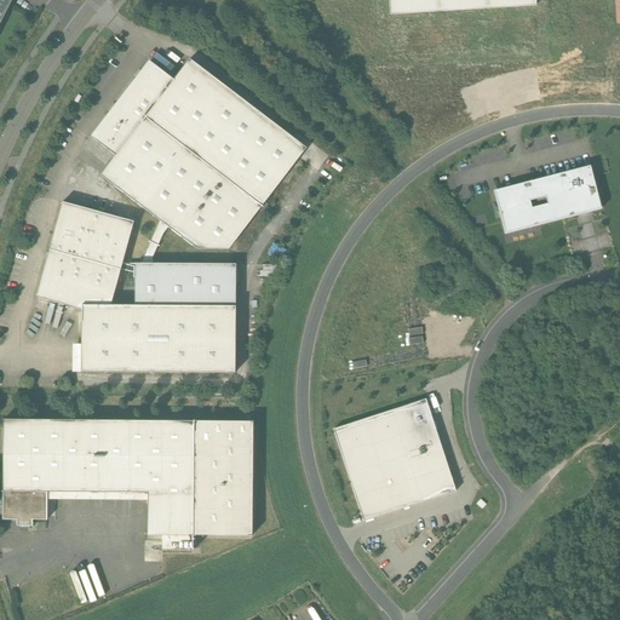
[(0,0),(0,26),(12,0),(0,0)]
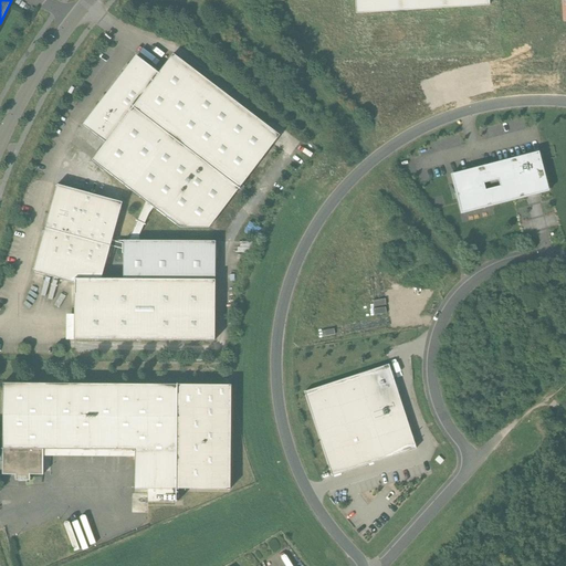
[(279,136),(173,55),(159,74),(136,56),(82,126),(106,144),(92,161),(146,202),(128,241),(117,242),(112,240),(109,247),(123,250),(123,280),(215,281),(215,242),(139,242),(139,236),(149,215),(154,208),(179,229),(208,229),(279,136)]
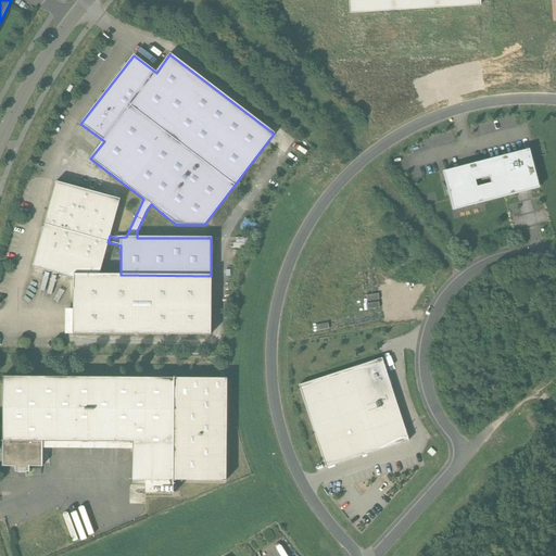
[(540,189),(529,150),(442,172),(452,212),(522,193),(540,189)]
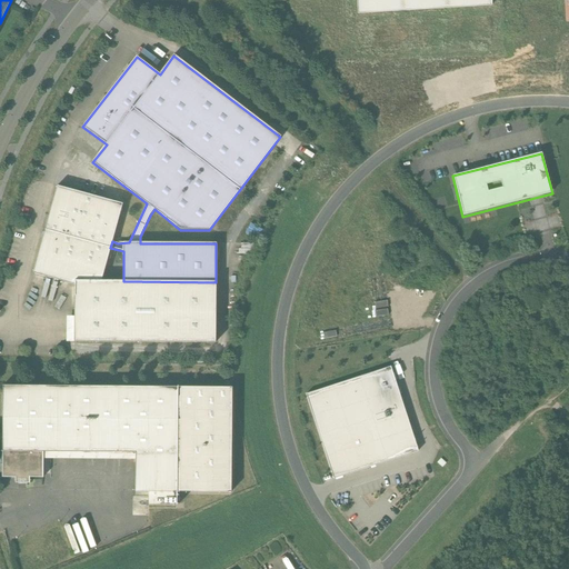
[(122,205),(57,187),(33,275),(75,286),(75,342),(216,343),(216,282),(123,281),(101,281),(110,248),(112,241),(122,205)]
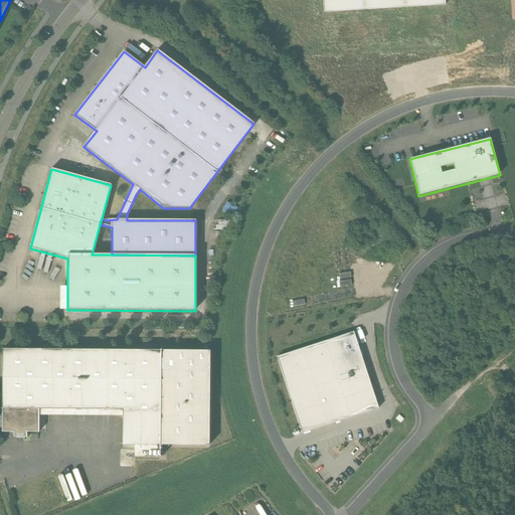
[(353,333),(277,357),(302,435),(378,409),(353,333)]
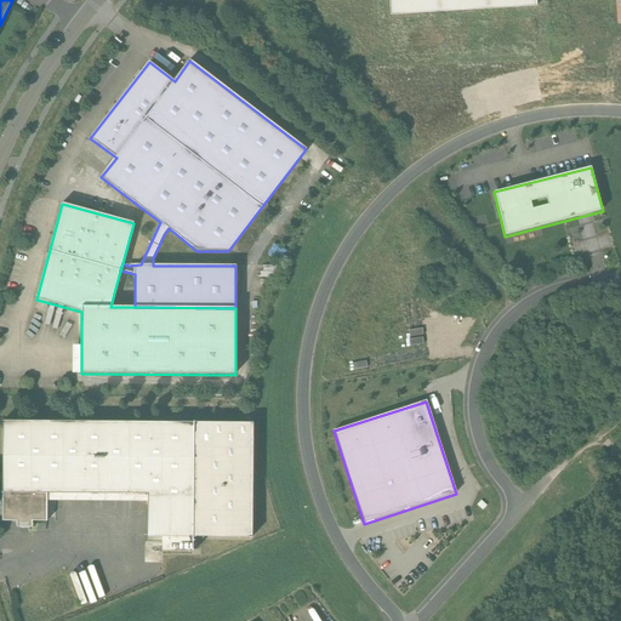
[(193,537),(252,537),(252,425),(3,423),(3,522),(17,522),(17,528),(32,528),(33,522),(47,522),(47,501),(148,502),(147,536),(163,537),(161,551),(193,551),(193,537)]
